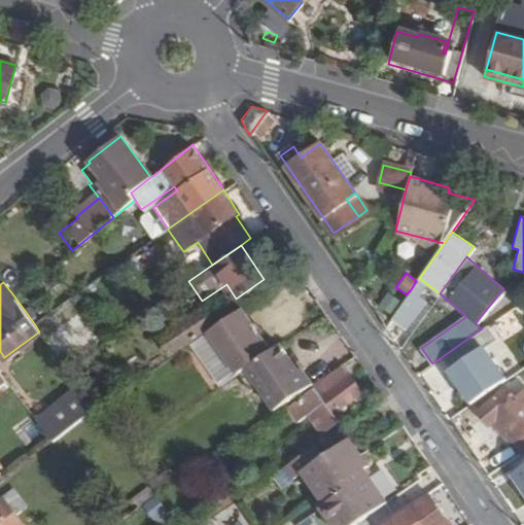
[(407,294),(389,318),(405,329),(426,301),(411,289),(407,294)]
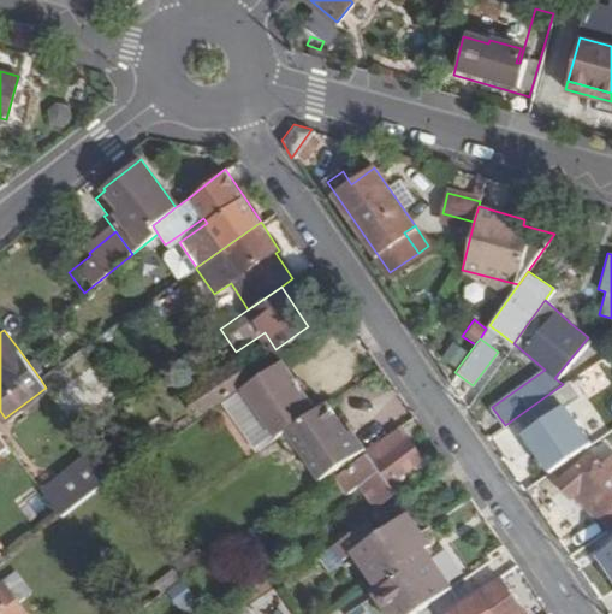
[(451,341),(439,356),(455,367),(467,352),(451,341)]
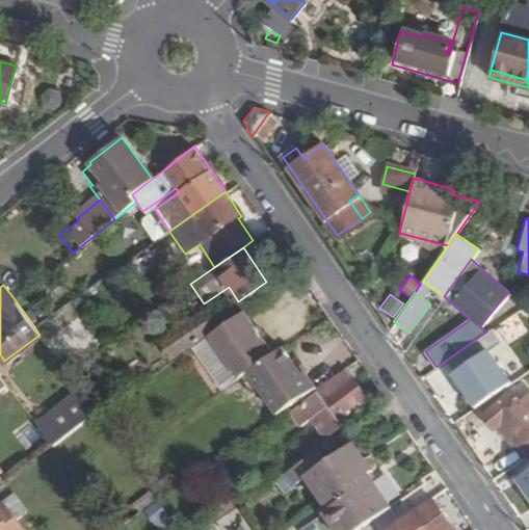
[(163,343),(174,359),(191,346),(209,335),(223,324),(212,309),(163,343)]
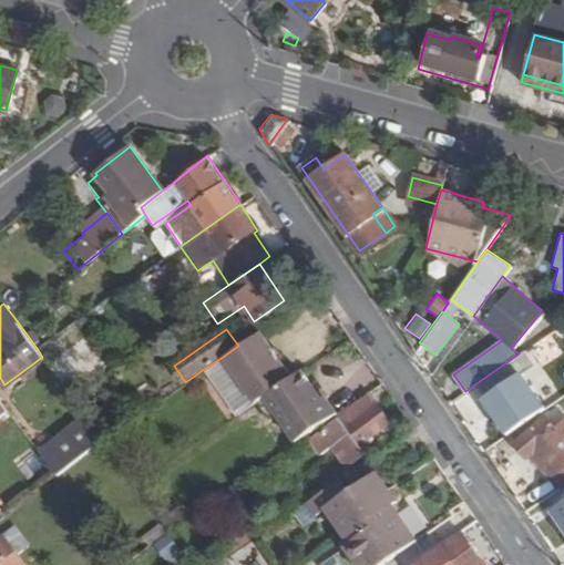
[(223,357),(254,403),(256,402),(264,397),(291,379),(259,332),(238,346),(223,357)]
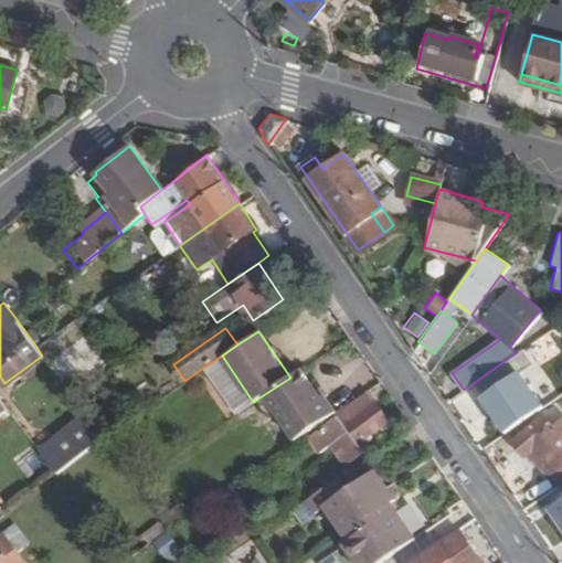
[(517,352),(464,390),(463,390),(476,409),(532,369),(520,350),(517,352)]
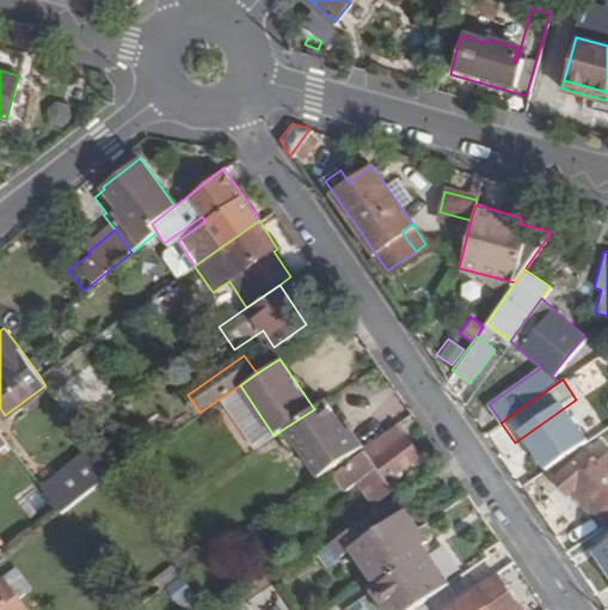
[(240,385),(220,398),(253,450),(274,435),(240,385)]
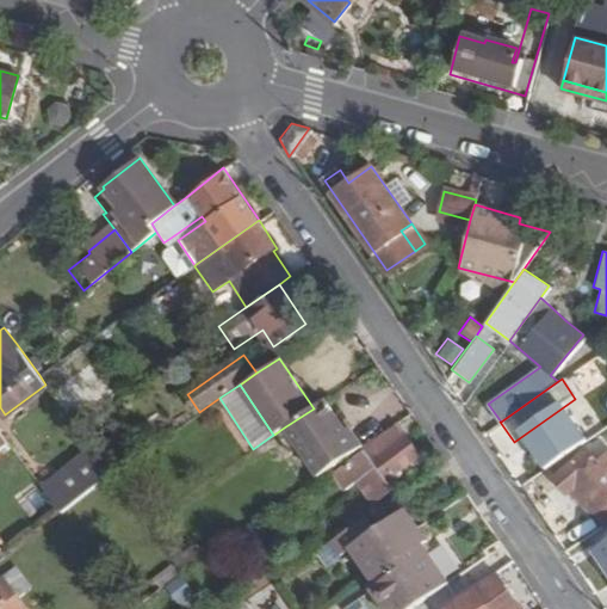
[(314,408),(284,428),(276,434),(290,454),(298,448),(317,477),(358,447),(360,447),(348,429),(345,431),(335,416),(324,400),(314,408)]
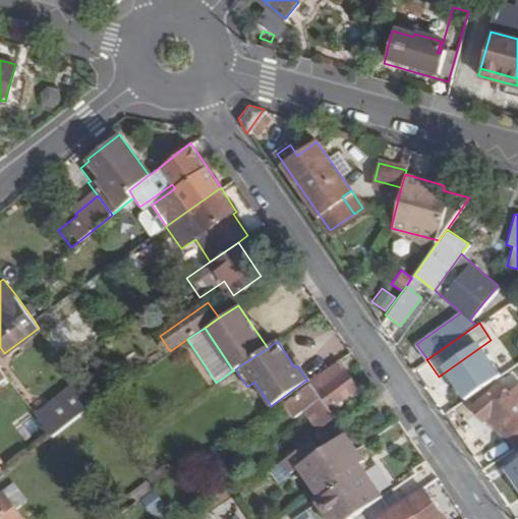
[(291,350),(286,354),(294,367),(297,365),(300,363),(291,350)]
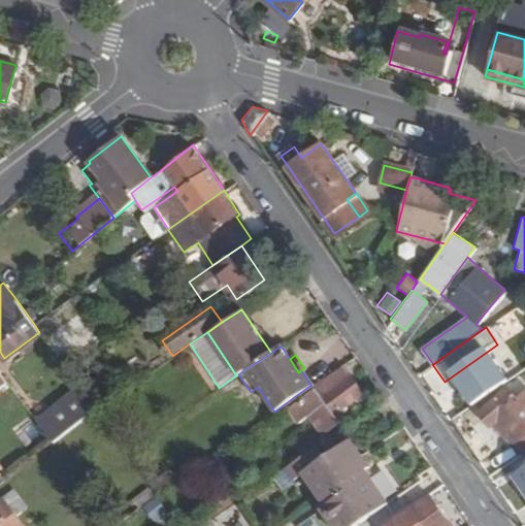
[(361,392),(342,365),(312,386),(309,386),(312,389),(287,406),(296,420),(307,413),(321,430),(337,420),(332,413),(361,392)]
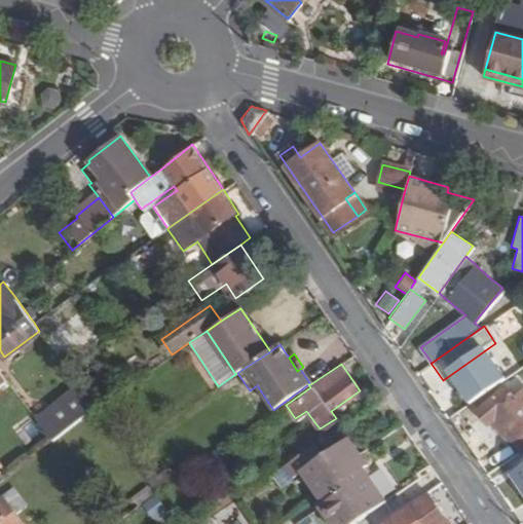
[(78,384),(35,418),(51,440),(95,407),(78,384)]
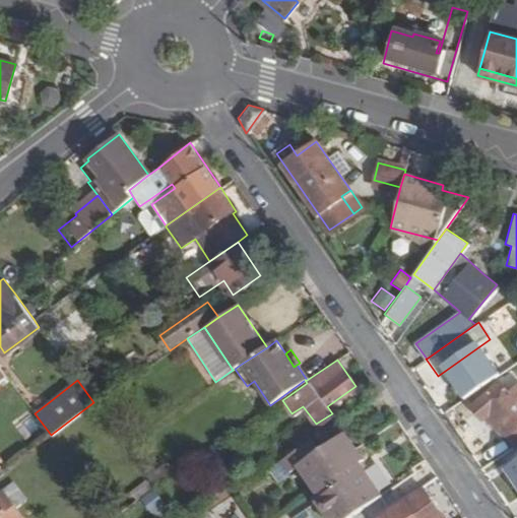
[(498,381),(469,406),(481,419),(485,416),(503,436),(504,435),(514,446),(516,443),(516,386),(509,393),(498,381)]
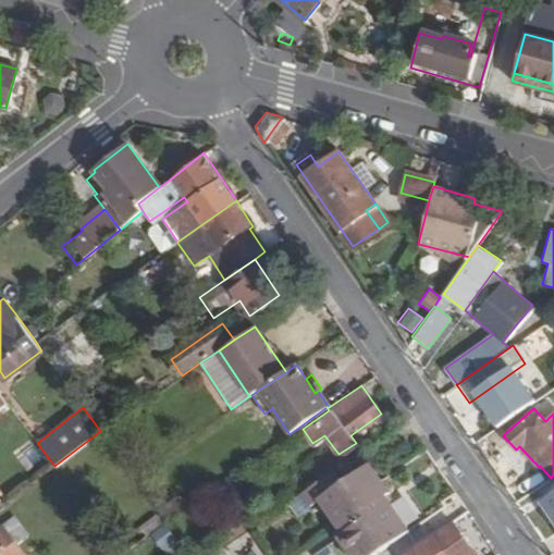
[(118,424),(106,432),(115,446),(127,438),(118,424)]
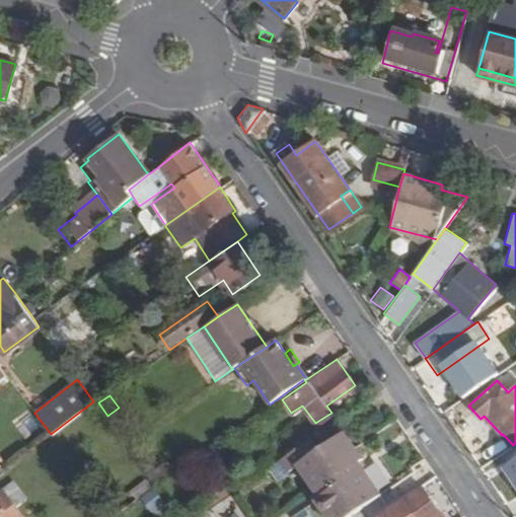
[(297,462),(318,494),(314,498),(327,516),(345,516),(379,493),(361,465),(357,460),(361,457),(343,431),(323,444),(318,447),(311,437),(267,467),(273,477),(297,462)]
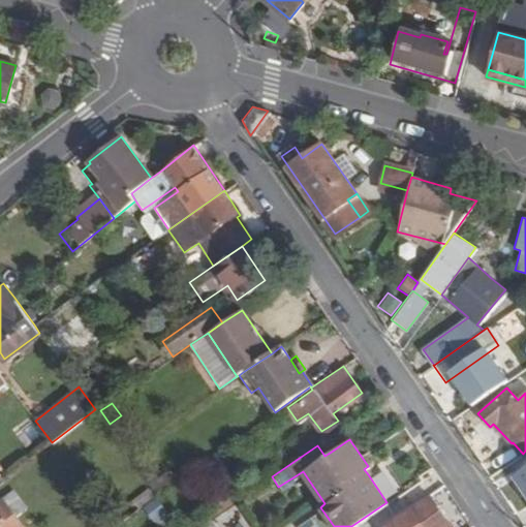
[(317,445),(325,456),(330,453),(322,442),(317,445)]
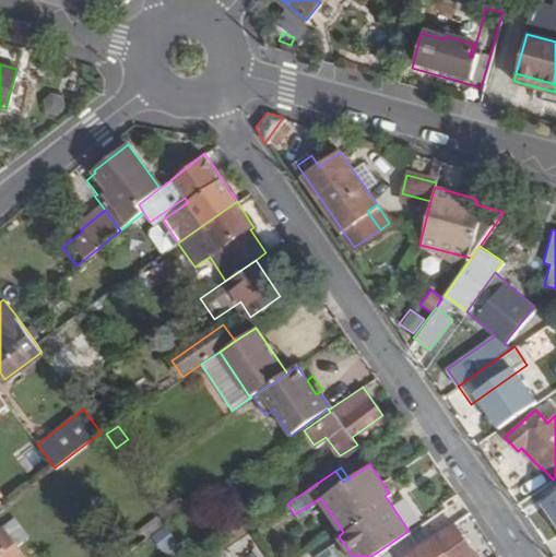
[(555,492),(542,502),(555,523),(555,492)]
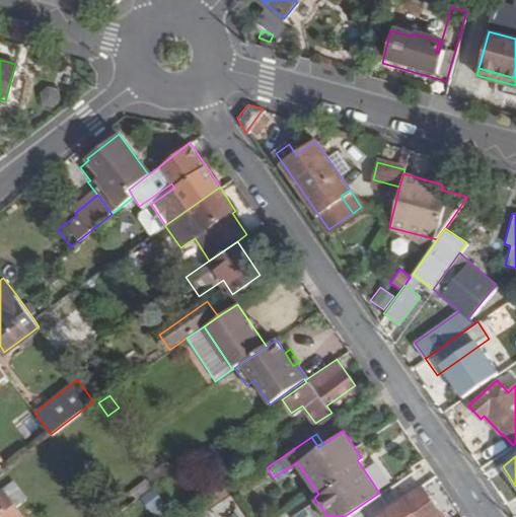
[(167,473),(154,484),(161,494),(174,485),(167,473)]
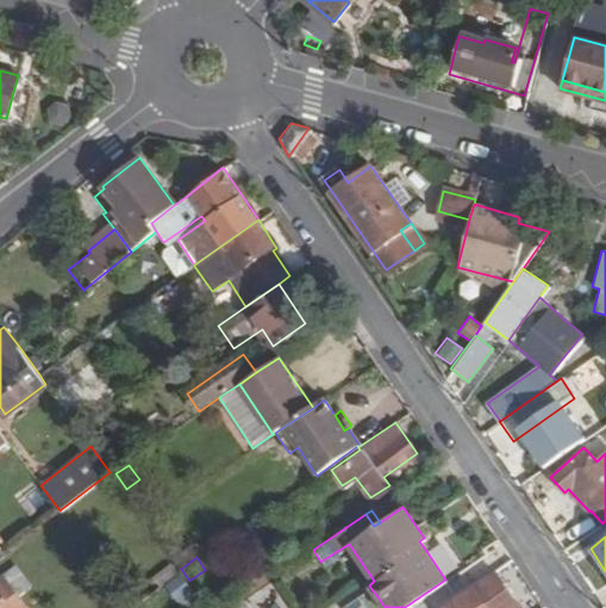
[(16,568),(4,577),(17,594),(30,585),(16,568)]
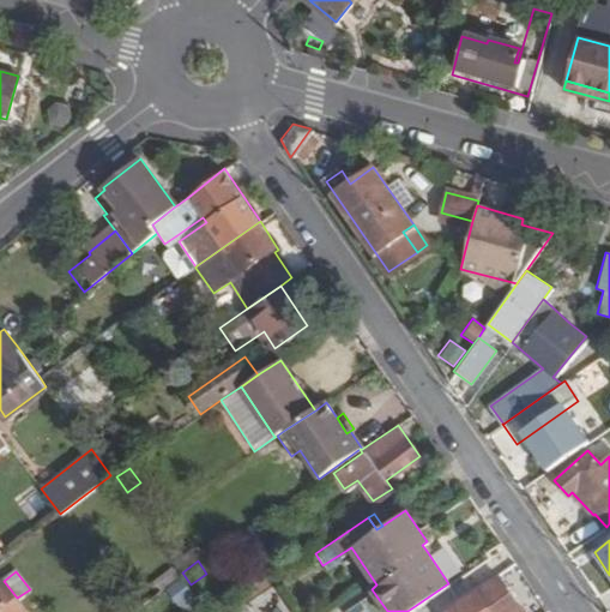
[(523,611),(497,574),(444,611),(445,611),(523,611)]
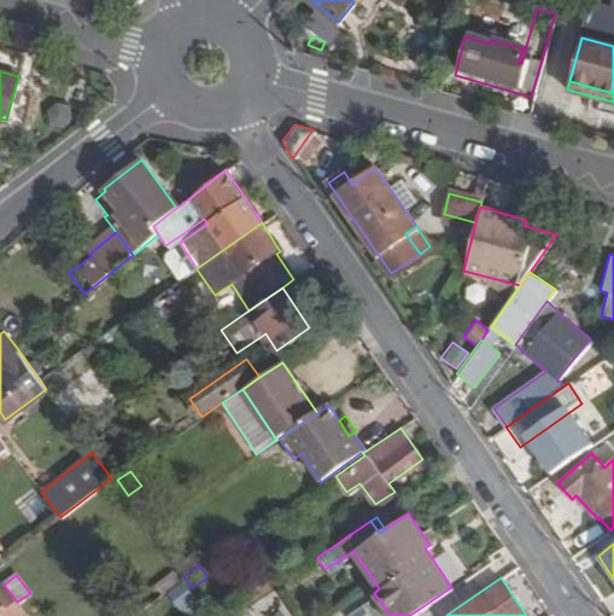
[(180,579),(168,587),(187,615),(198,615),(204,612),(180,579)]
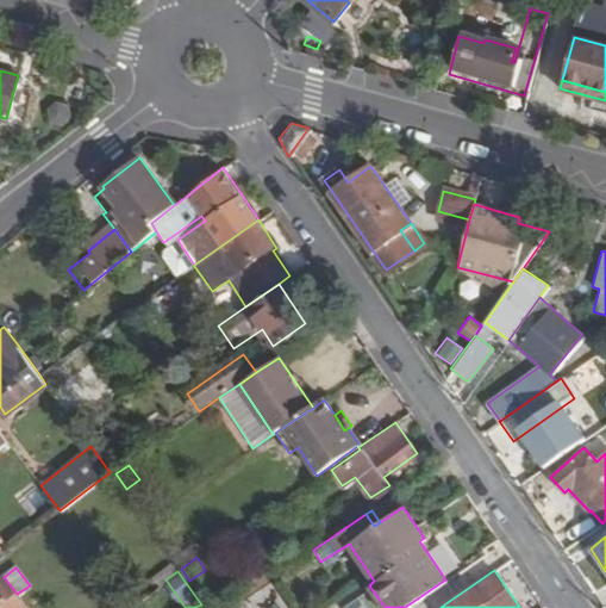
[(0,607),(26,607),(17,594),(4,577),(0,579),(0,607)]
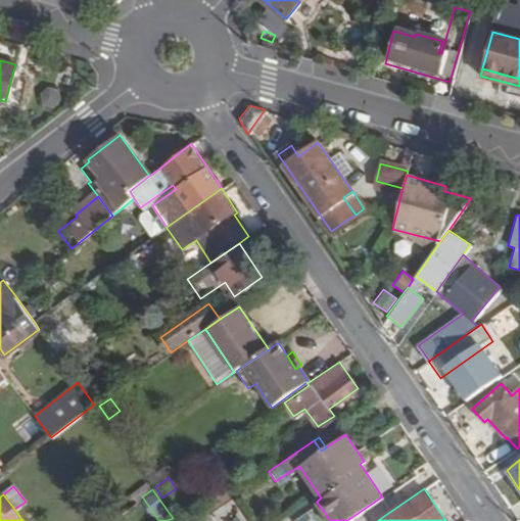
[(214,520),(208,512),(195,520),(214,520)]
